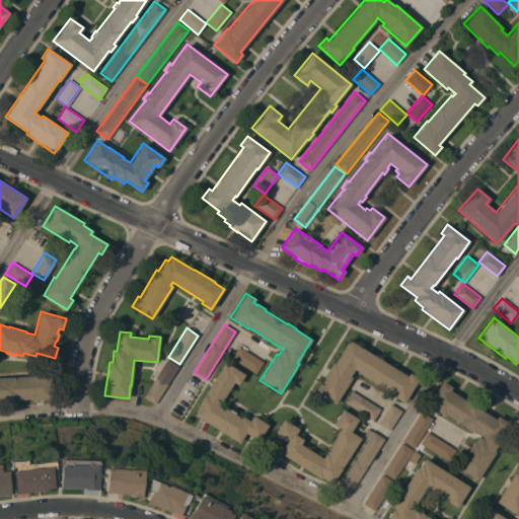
[(348,340),(406,376),(409,373),(418,378),(403,402),(385,391),(386,390),(357,372),(357,371),(353,369),(349,376),(351,378),(335,404),(314,391),(331,362),(334,363),(348,340)]
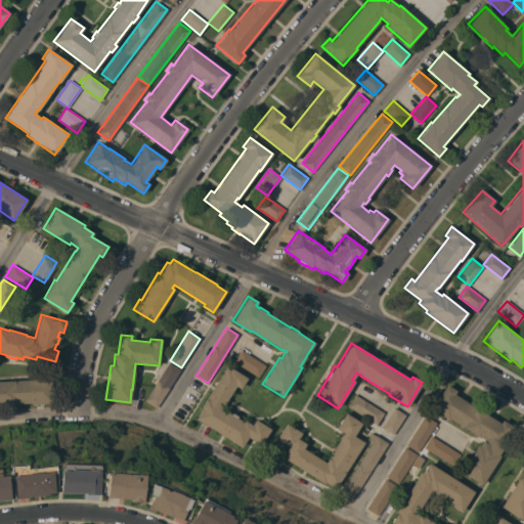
[(258,378),(233,362),(241,350),(266,365),(258,378)]
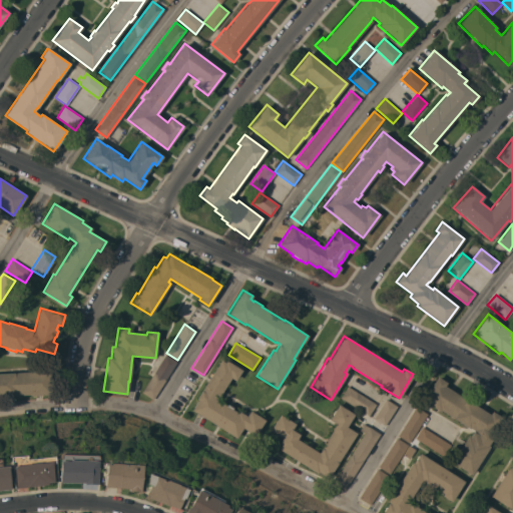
[(165,354),(176,362),(153,400),(141,392),(165,354)]
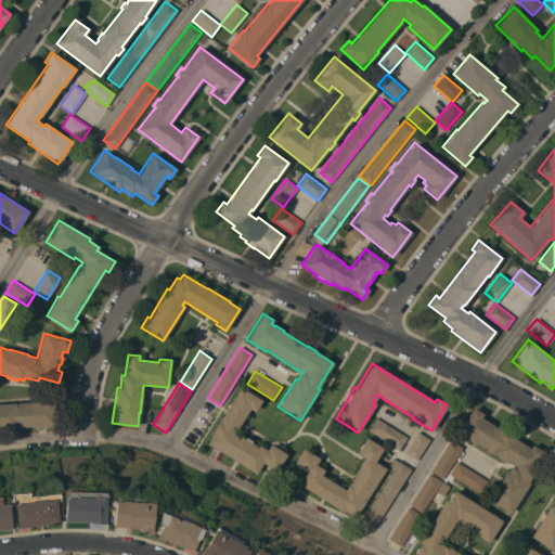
[(244,389),(261,400),(259,403),(259,404),(257,409),(256,409),(255,412),(249,409),(234,433),(236,435),(236,434),(244,439),(245,437),(252,441),(250,442),(257,447),(258,444),(267,450),(270,444),(287,454),(276,472),(262,463),(256,474),(207,443),(214,433),(213,431),(239,389),(243,392),(244,389)]
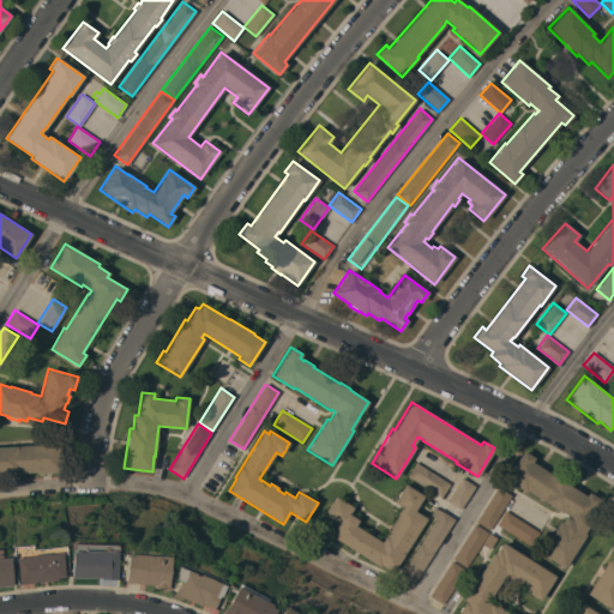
[(0,447),(47,444),(46,439),(60,438),(62,473),(37,474),(36,471),(0,474),(0,447)]
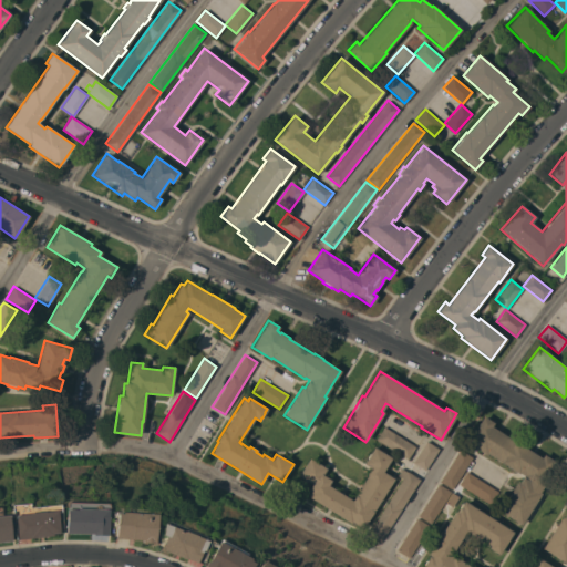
[(540,457),(543,454),(554,461),(543,478),(546,481),(538,493),(540,494),(521,525),(498,511),(516,482),(518,483),(524,475),(519,473),(519,474),(486,454),(486,455),(466,443),(483,416),(493,423),(491,426),(540,457)]
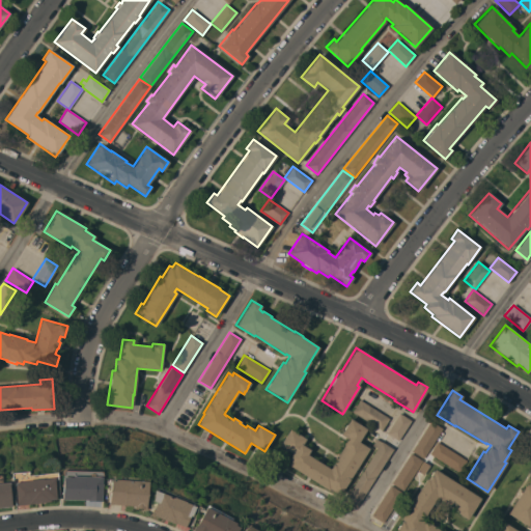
[(382,430),(352,412),(359,399),(389,418),(382,430)]
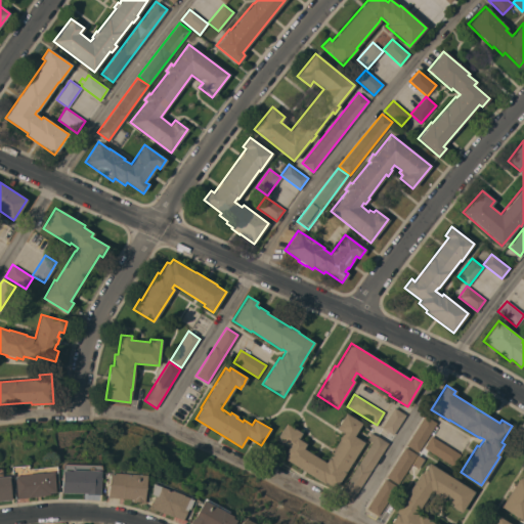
[(393,407),(405,415),(393,435),(381,428),(393,407)]
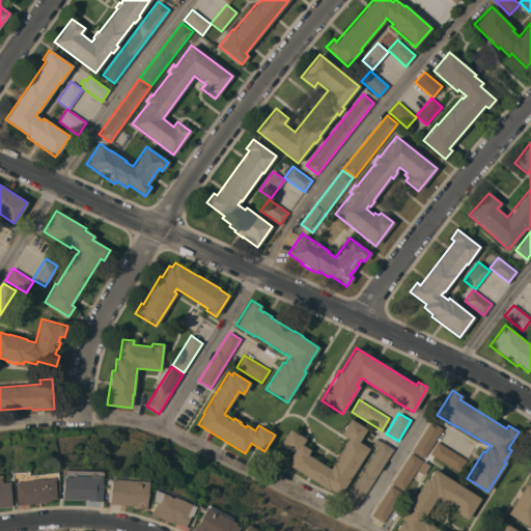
[(330,469),(332,465),(342,447),(341,446),(345,438),(340,435),(350,419),(366,428),(358,442),(368,448),(339,495),(330,488),(328,491),(288,465),(291,460),(288,459),(292,453),(279,445),(289,429),(305,439),(302,445),(310,450),(307,454),(330,469)]
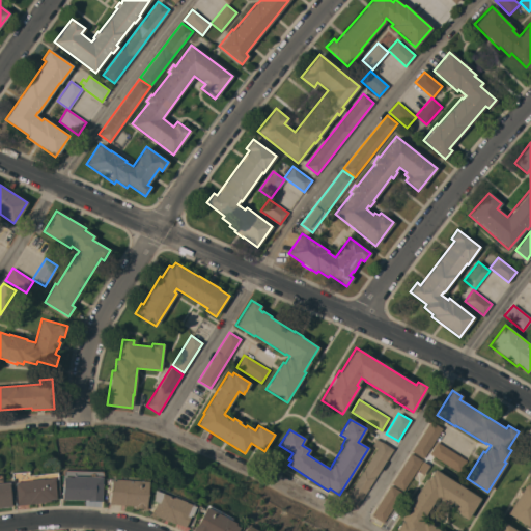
[(430,421),(442,428),(423,458),(412,451),(430,421)]
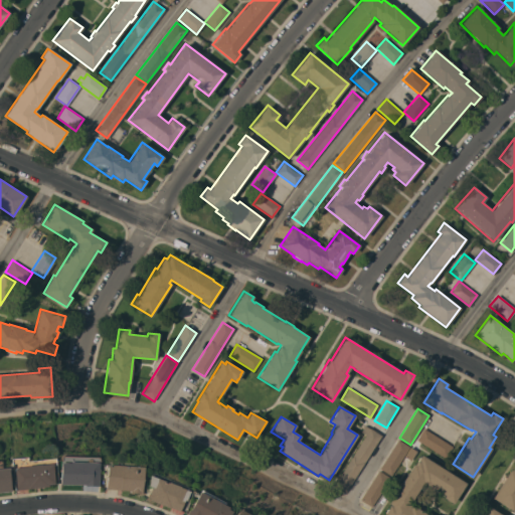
[(345,492),(334,485),(365,435),(360,432),(364,425),(369,428),(381,436),(345,492)]
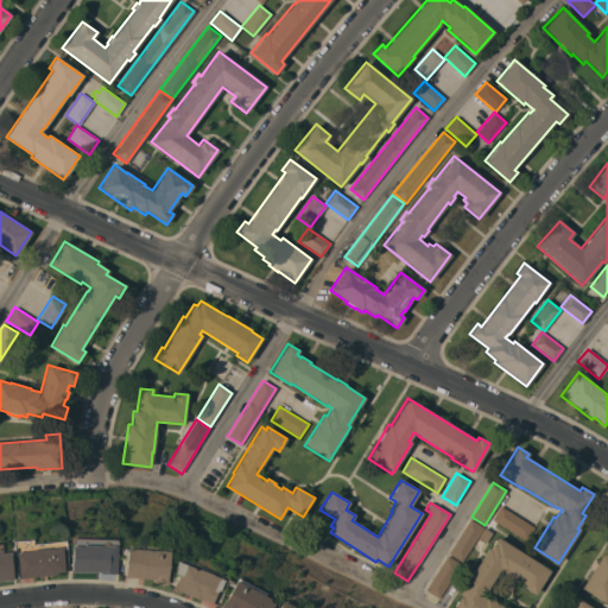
[(500,506),(534,527),(526,540),(492,519),(500,506)]
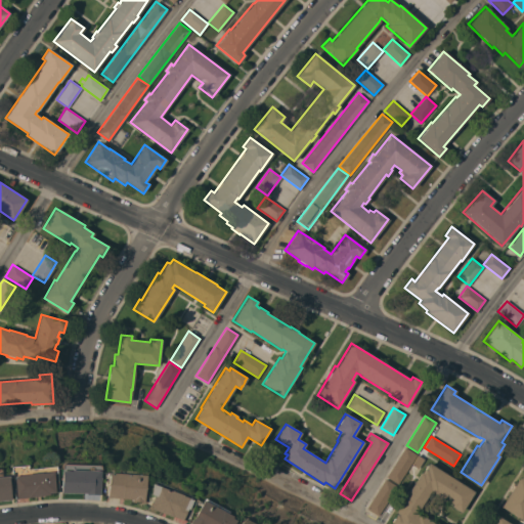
[(398,484),(386,477),(404,447),(416,454),(398,484)]
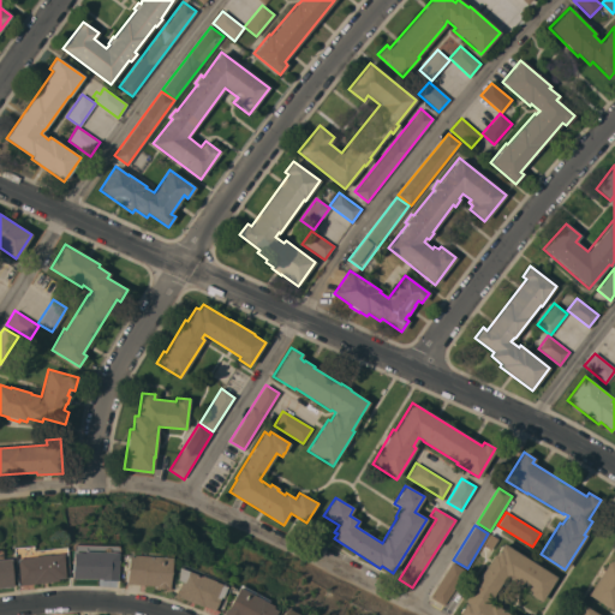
[(460,614),(459,614),(466,602),(464,601),(493,554),(495,555),(502,543),(556,577),(541,602),(529,593),(530,592),(508,579),(509,578),(505,575),(488,603),(490,604),(491,603),(509,614),(460,614)]
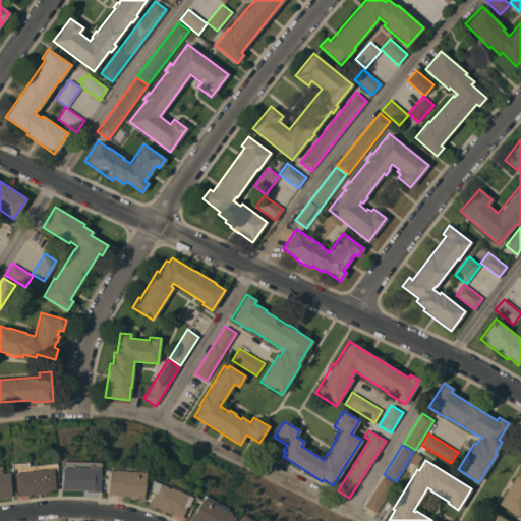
[(8,473),(10,497),(0,498),(0,465),(1,474),(8,473)]
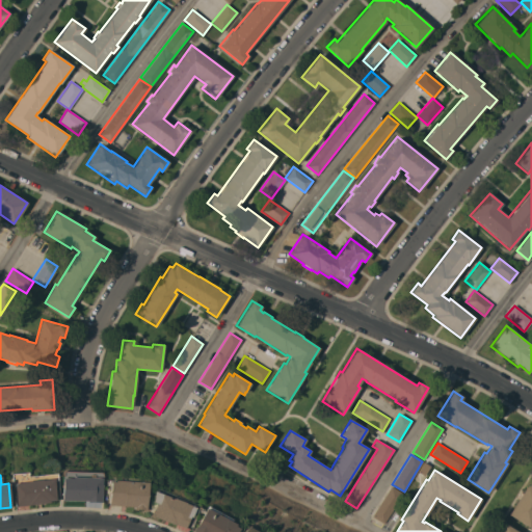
[(61,500),(62,479),(88,478),(88,479),(95,480),(95,484),(101,484),(101,502),(86,502),(86,501),(61,500)]
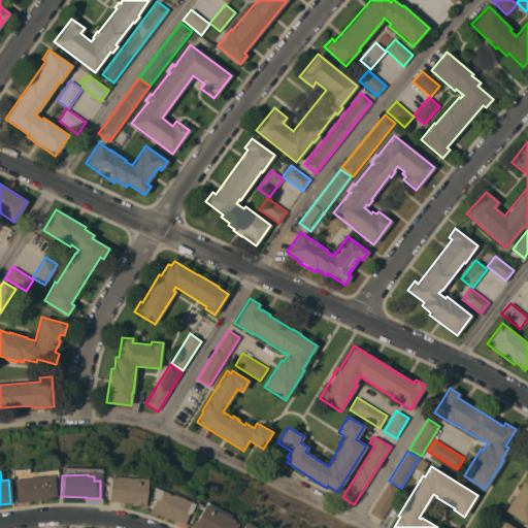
[(53,475),(55,496),(48,497),(50,498),(17,502),(14,480),(27,479),(27,477),(53,475)]
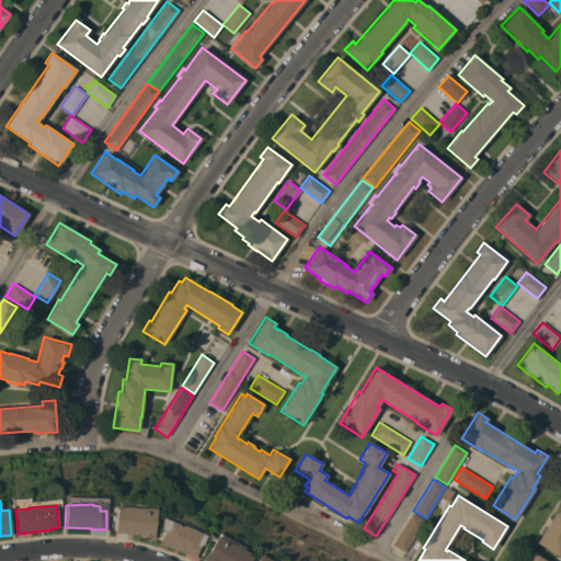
[(560,551),(558,557),(536,542),(554,512),(557,513),(560,505),(560,551)]
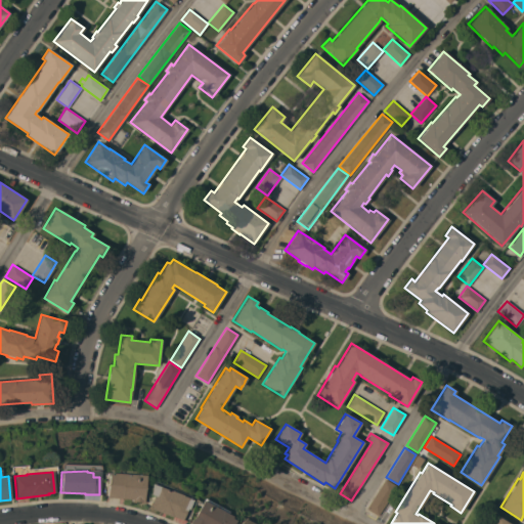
[(113,474),(113,473),(145,475),(143,503),(141,503),(141,501),(135,501),(135,503),(131,501),(131,498),(106,497),(108,474),(113,474)]
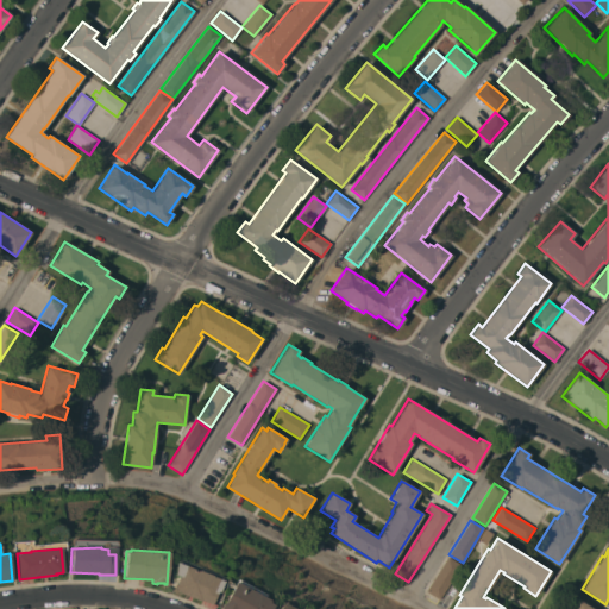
[(439,600),(426,591),(447,557),(460,565),(439,600)]
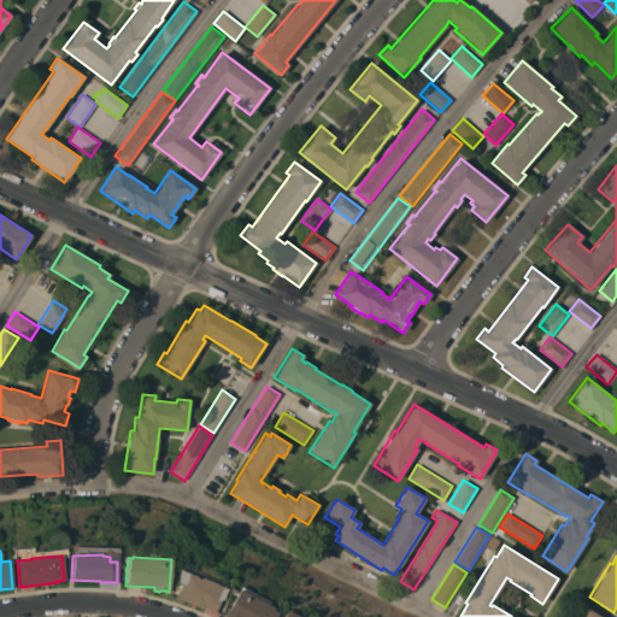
[(201,579),(201,577),(215,582),(215,583),(227,588),(222,599),(219,599),(215,612),(203,607),(203,609),(180,599),(181,597),(176,595),(181,583),(177,582),(178,569),(201,579)]
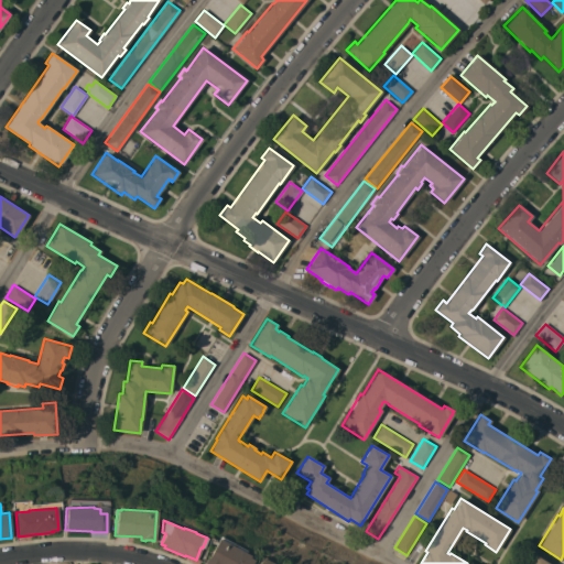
[(250,563),(205,563),(204,563),(206,559),(207,560),(219,537),(246,551),(245,553),(249,555),(248,557),(253,560),(250,563)]
